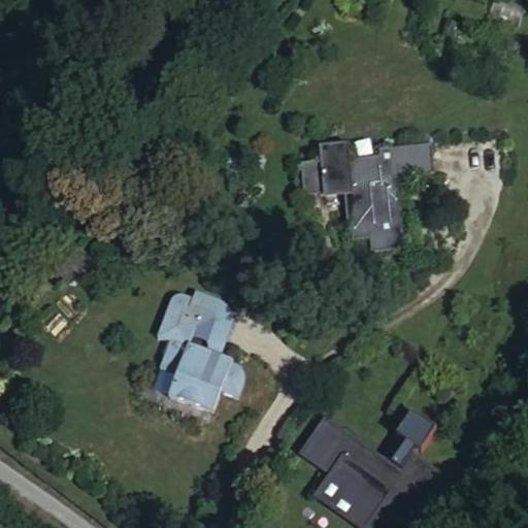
[(345,147),(315,151),(317,162),(298,164),(301,187),(321,184),(321,192),(352,189),(356,223),(349,224),(351,237),(371,235),(373,248),(400,245),(394,189),(387,188),(385,176),(426,173),(421,139),(373,144),(374,156),(347,159),(345,147)]
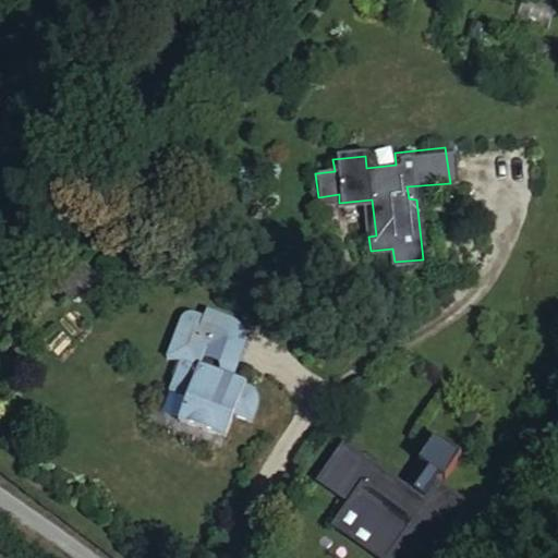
[(82,295),(96,279),(80,265),(65,281),(82,295)]
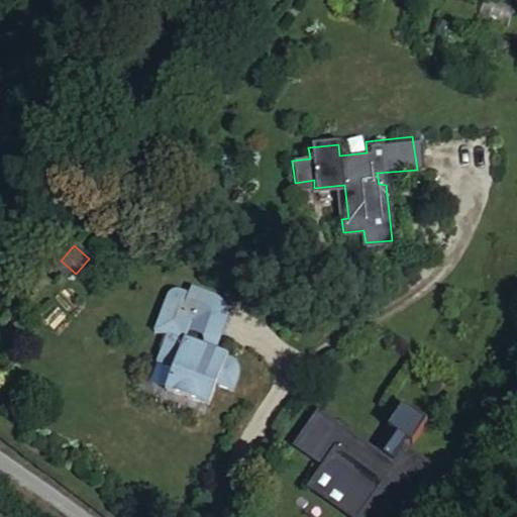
[(193,285),(191,293),(200,297),(187,336),(218,348),(229,319),(226,306),(224,299),(220,296),(193,285)]
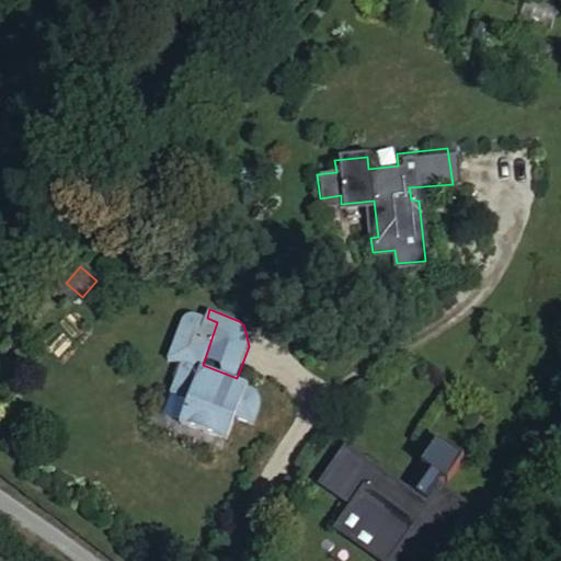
[(217,322),(207,318),(193,312),(182,317),(168,359),(179,364),(173,378),(178,379),(172,393),(190,400),(182,422),(230,437),(238,415),(258,423),(264,404),(264,400),(262,396),(256,390),(248,388),(249,381),(237,378),(203,365),(217,322)]
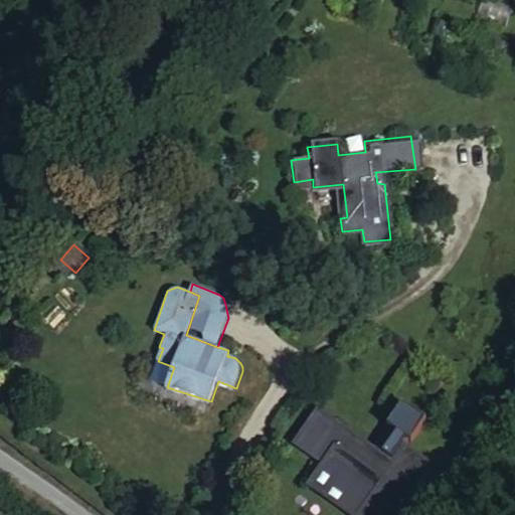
[(327,466),(323,472),(336,481),(330,491),(346,502),(339,512),(344,514),(358,514),(378,514),(386,506),(380,501),(390,488),(402,496),(425,464),(402,448),(416,427),(395,413),(380,435),(383,437),(371,455),(360,448),(364,443),(319,411),(296,445),(327,466)]
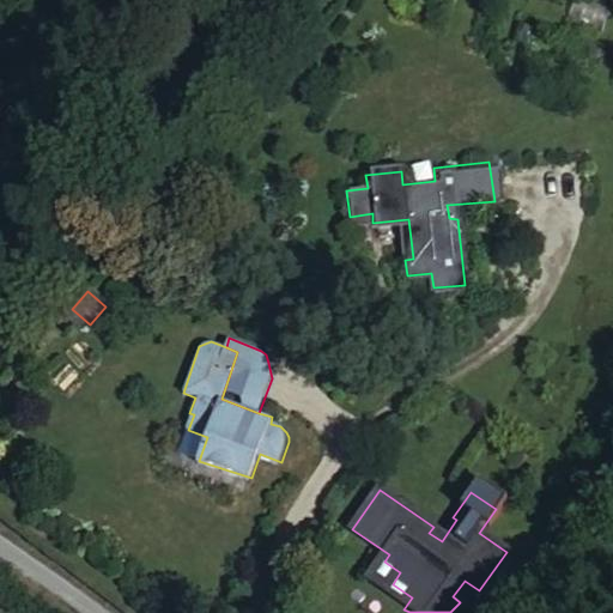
[(400,572),(384,562),(369,584),(404,610),(412,598),(393,584),(400,572)]
